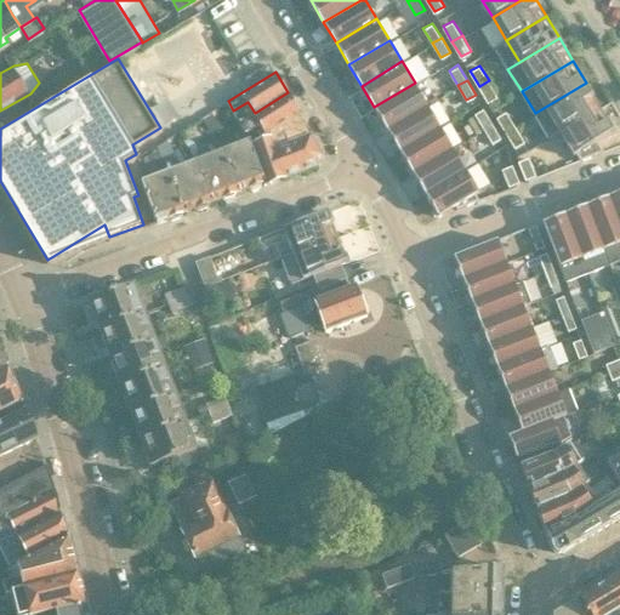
[(498,95),(489,80),(479,86),(488,101),(498,95)]
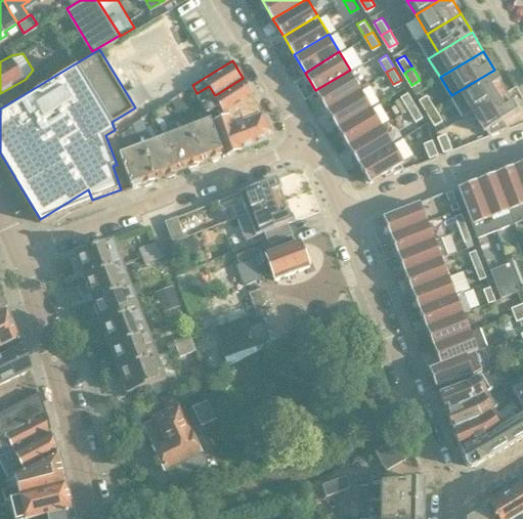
[(350,70),(315,90),(327,109),(360,87),(350,70)]
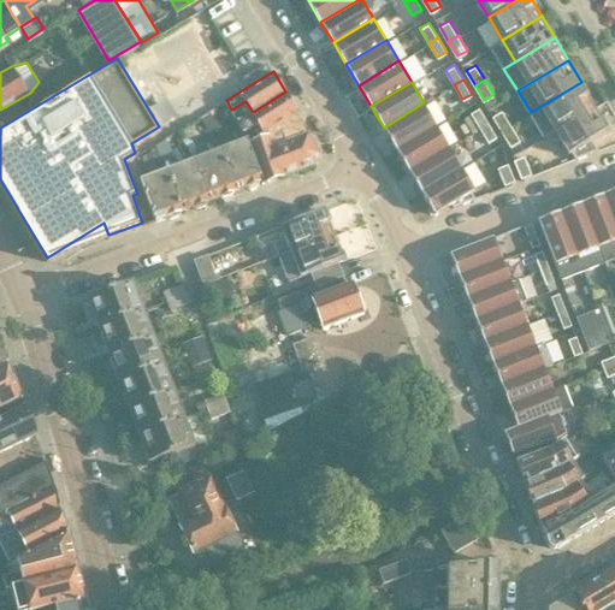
[(556,130),(596,106),(581,82),(531,112),(545,136),(556,130)]
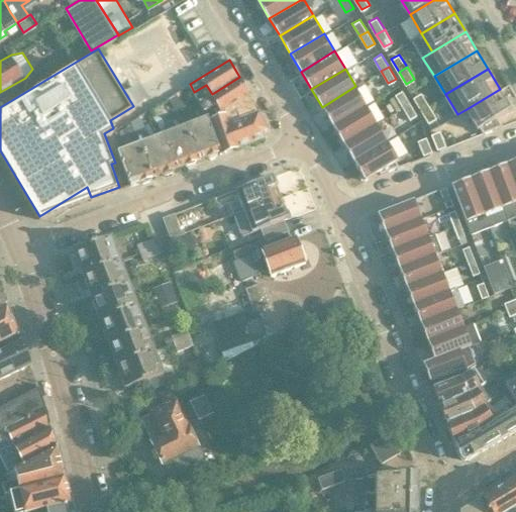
[(239,77),(212,94),(200,101),(204,108),(207,112),(209,118),(226,111),(225,108),(249,94),(239,77)]
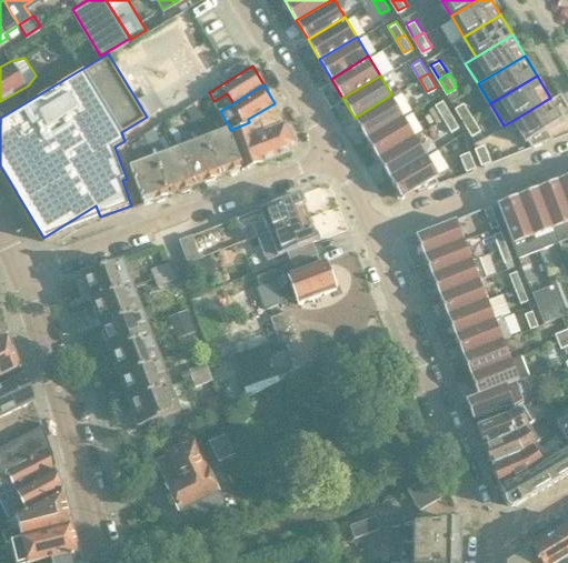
[(391,94),(355,118),(366,137),(404,114),(391,94)]
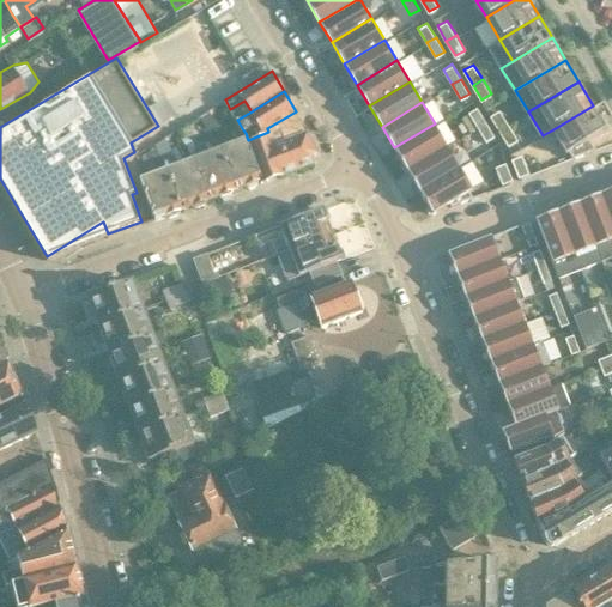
[(593,105),(553,129),(567,151),(569,149),(573,156),(595,147),(589,137),(606,127),(593,105)]
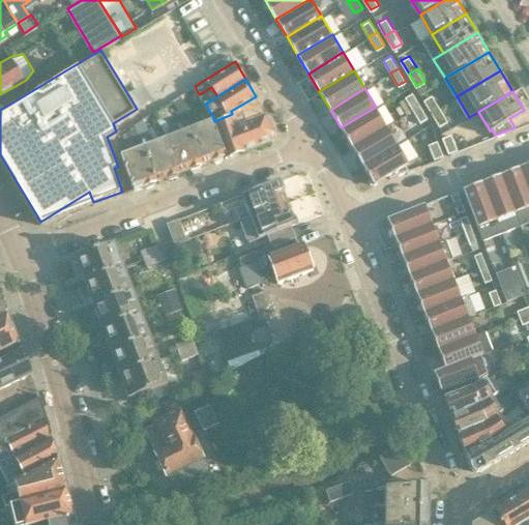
[(405,96),(412,109),(420,105),(412,92),(405,96)]
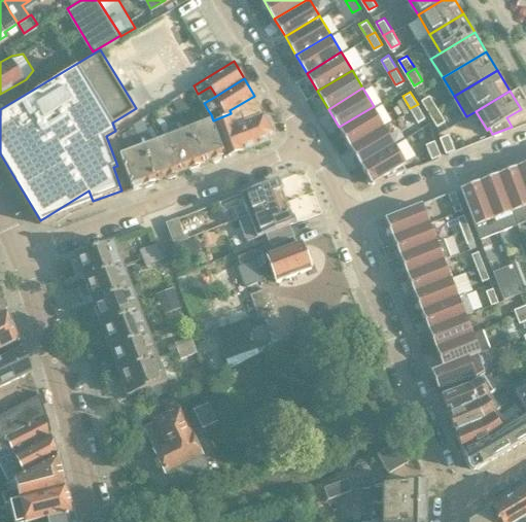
[(429,94),(421,98),(429,111),(437,106),(429,94)]
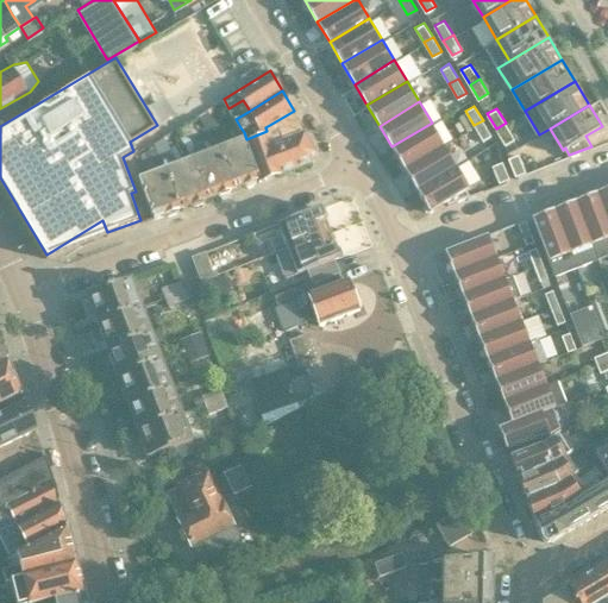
[(317,149),(305,129),(294,111),(265,127),(267,131),(246,139),(259,174),(258,175),(259,177),(313,157),(317,149)]
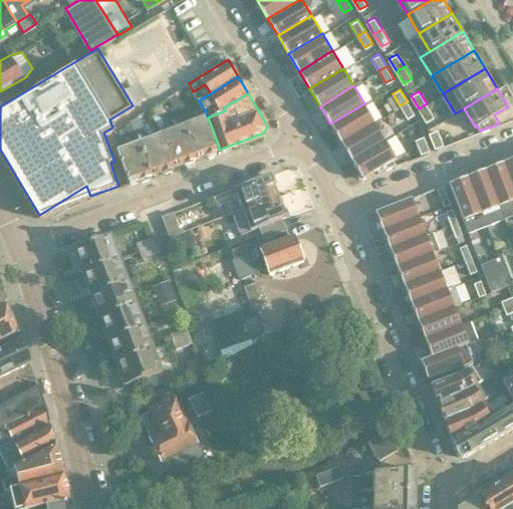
[(408,101),(400,105),(407,117),(415,113),(408,101)]
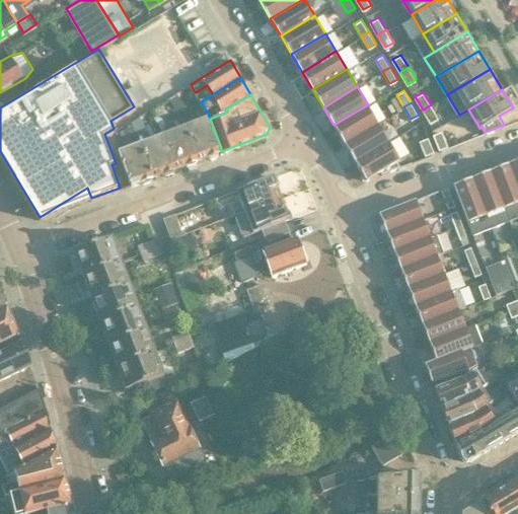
[(368,104),(334,125),(345,143),(378,122),(368,104)]
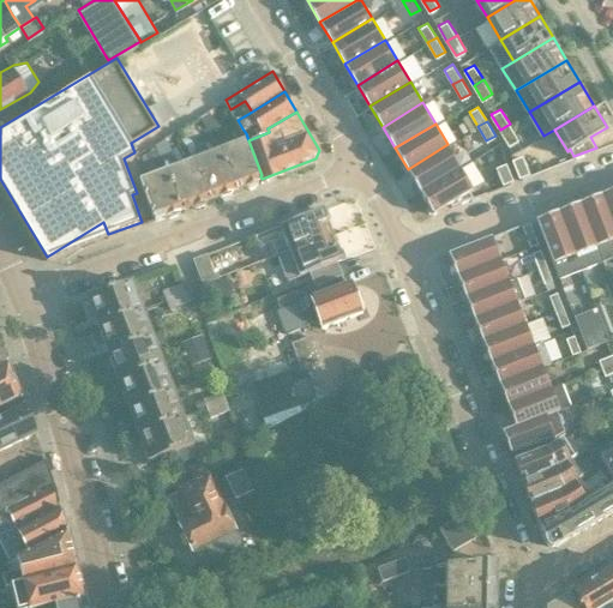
[(518,139),(510,124),(500,130),(510,144),(518,139)]
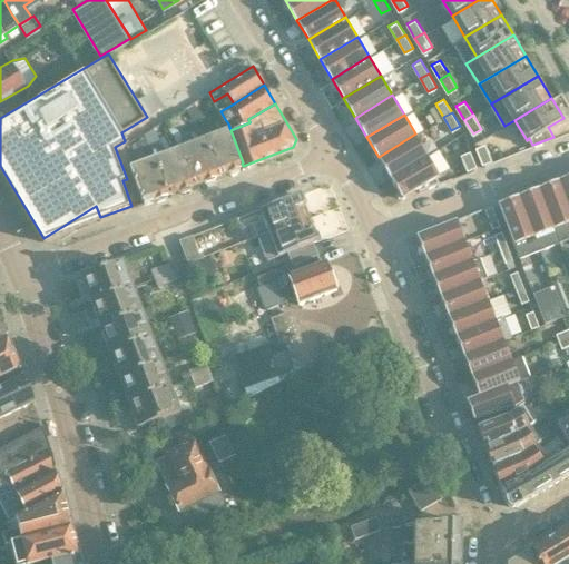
[(228,124),(204,134),(218,171),(227,169),(232,170),(239,168),(242,164),(243,162),(231,130),(228,124)]
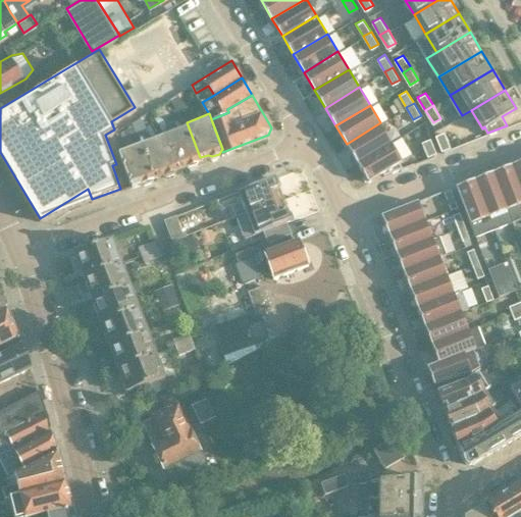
[(177,166),(164,131),(149,137),(141,115),(132,120),(134,124),(155,174),(163,171),(167,173),(174,170),(176,166),(177,166)]
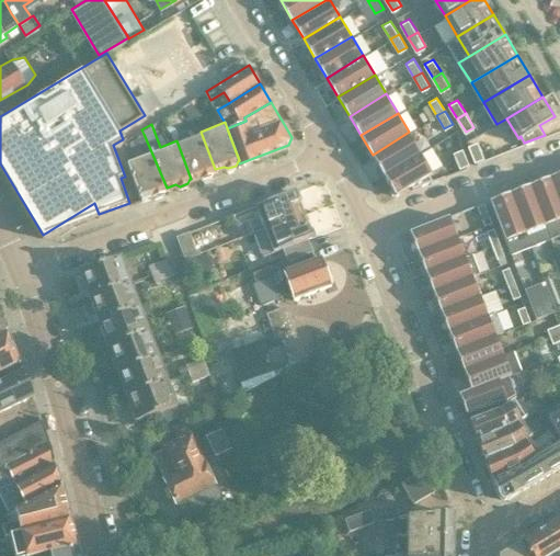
[(201,132),(176,140),(191,179),(200,176),(204,178),(212,174),(214,170),(215,169),(201,132)]
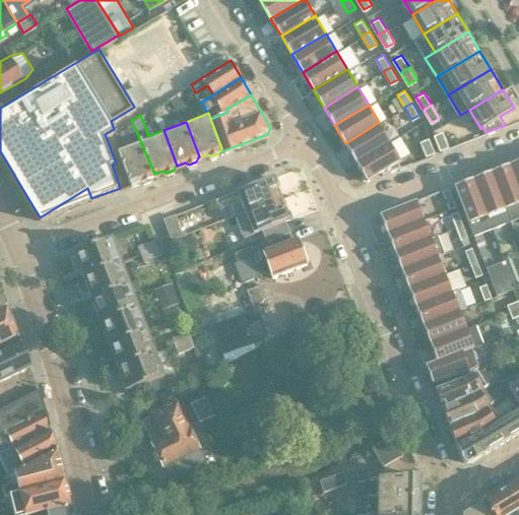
[(379,122),(345,143),(355,161),(390,140),(379,122)]
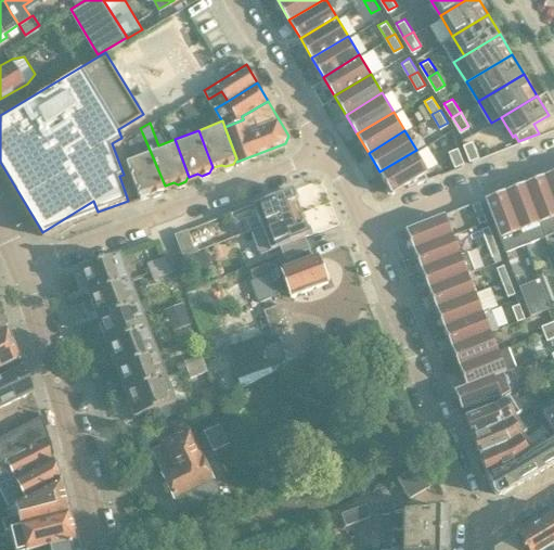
[(165,186),(142,132),(128,138),(134,155),(126,157),(140,195),(150,192),(154,193),(162,191),(164,187),(165,186)]
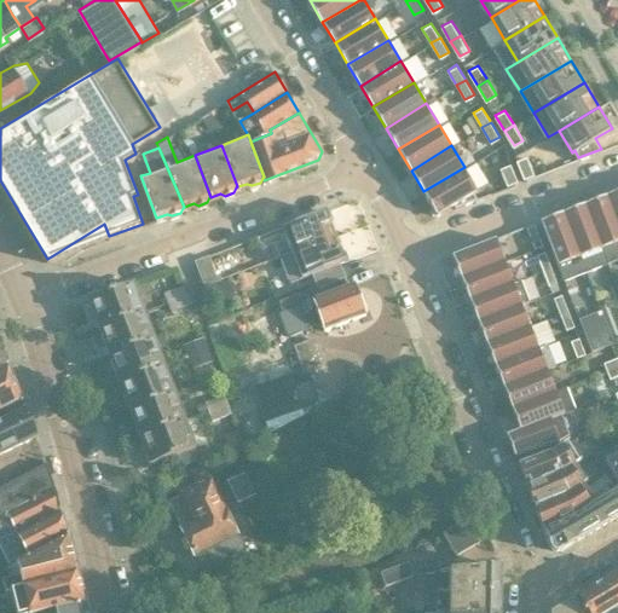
[(527,155),(517,158),(524,178),(535,173),(527,155)]
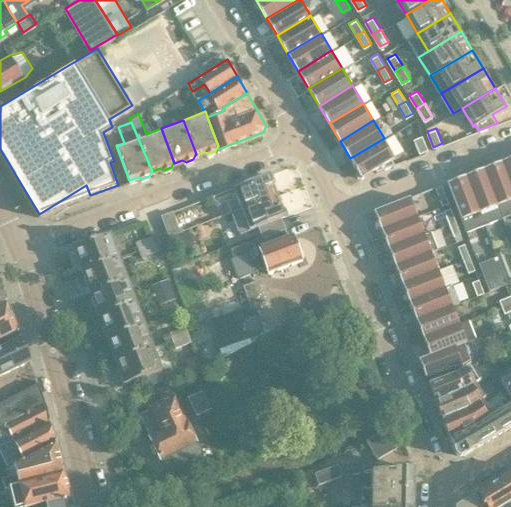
[(419,152),(426,149),(428,149),(422,134),(414,138),(419,152)]
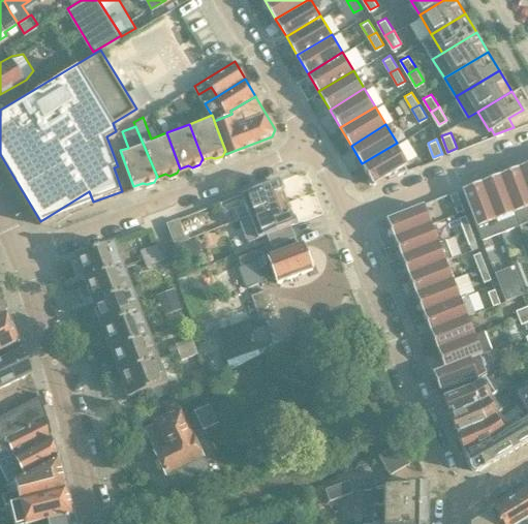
[(397,143),(362,163),(373,182),(387,173),(390,176),(408,168),(405,162),(408,161),(397,143)]
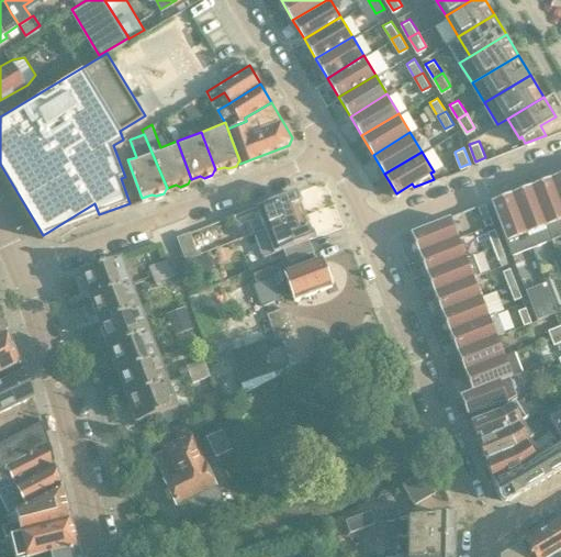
[(560,170),(551,175),(560,200),(560,170)]
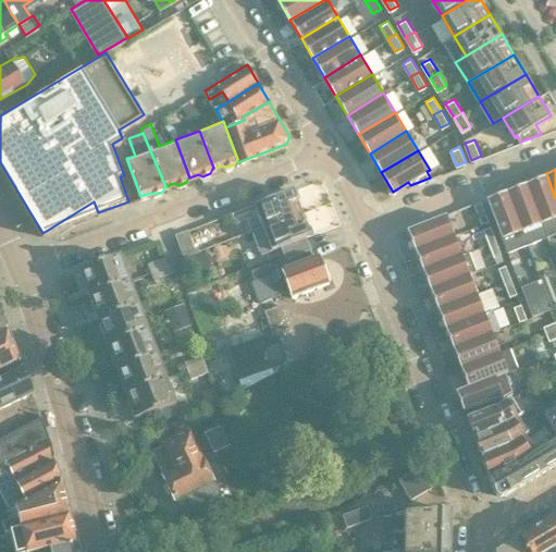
[(555,198),(546,173),(527,181),(547,234),(555,231),(555,198)]
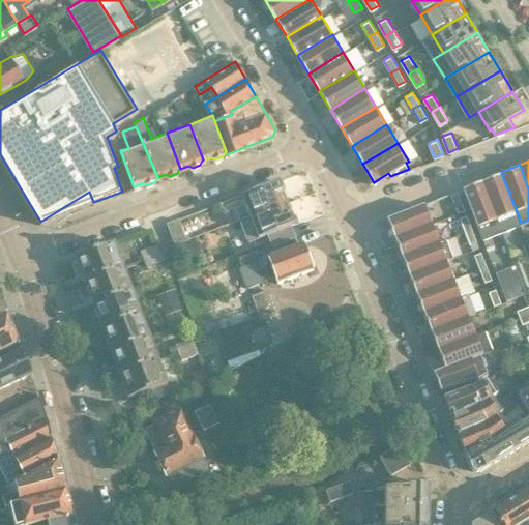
[(521,223),(501,172),(481,179),(502,230),(521,223)]
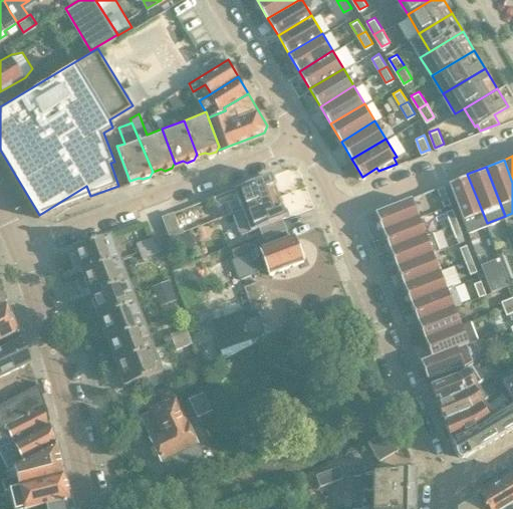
[(271,173),(235,186),(243,207),(279,194),(271,173)]
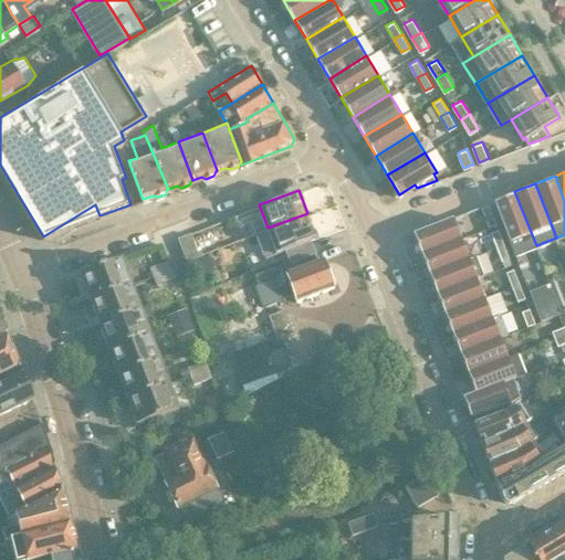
[(536,245),(514,191),(494,199),(515,254),(536,245)]
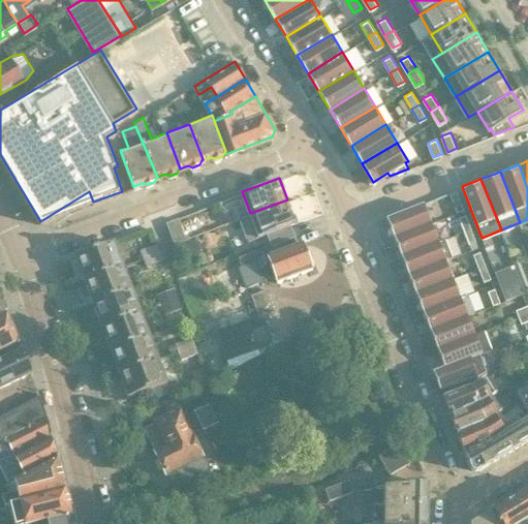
[(462,204),(457,190),(449,192),(455,207),(462,204)]
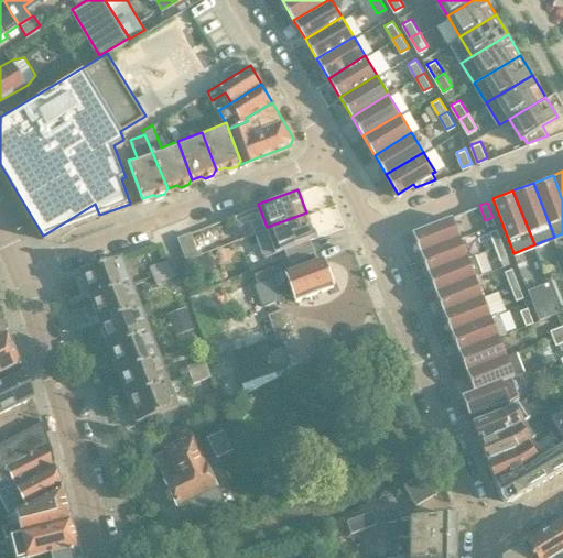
[(310,237),(315,236),(306,212),(267,227),(256,231),(264,254),(285,247),(290,259),(314,249),(310,237)]
